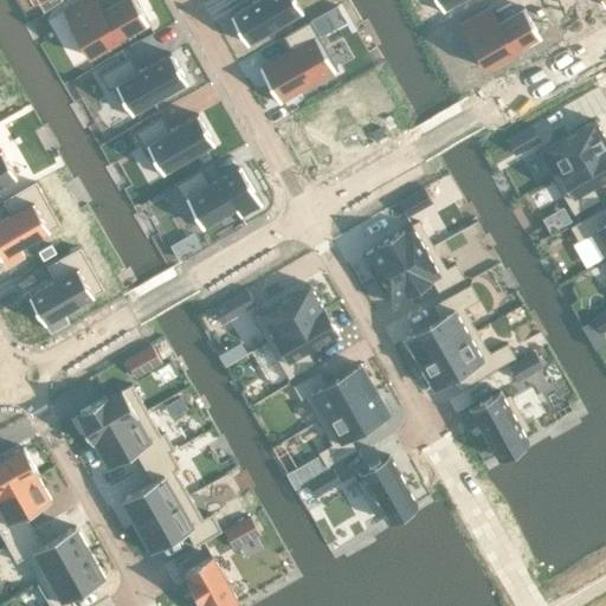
[(95,0),(84,0),(63,13),(88,57),(148,23),(134,0),(117,0),(101,10),(95,0)]
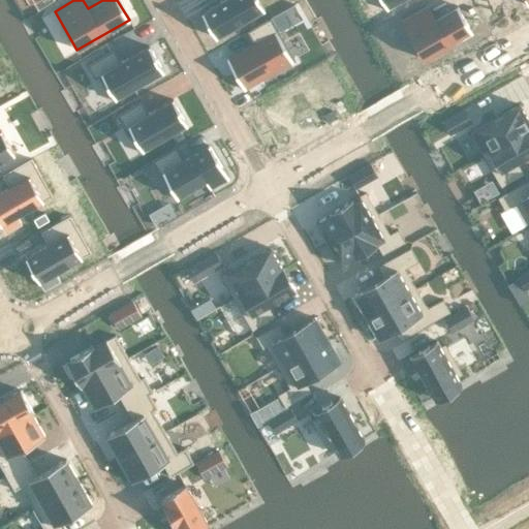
[(221,0),(200,12),(215,37),(263,9),(257,0),(221,0)]
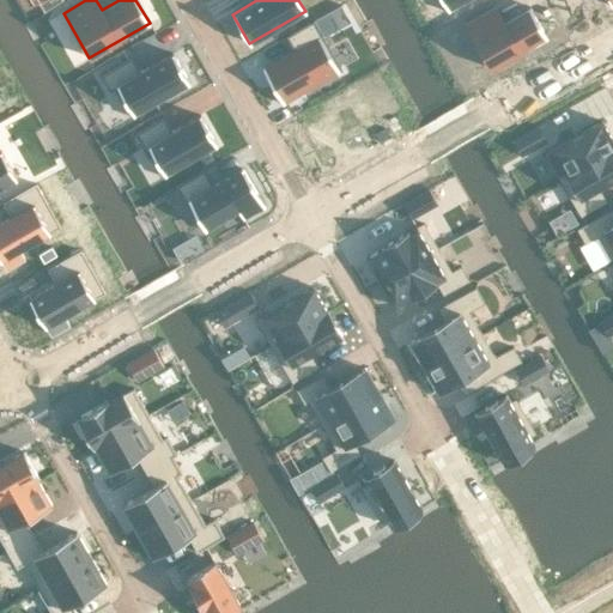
[(437,0),(443,11),(461,0),(437,0)]
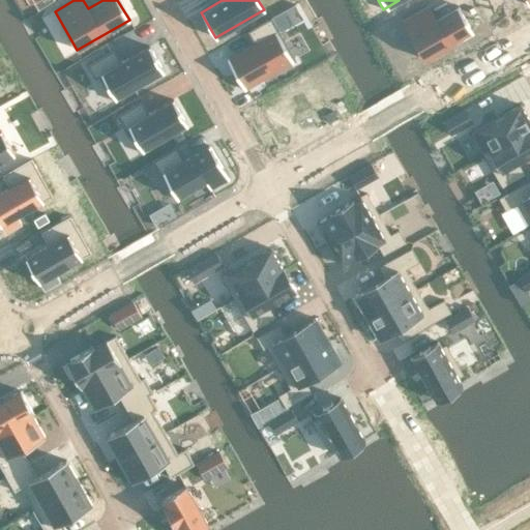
[(428,5),(402,21),(423,59),(472,31),(458,5),(435,18),(428,5)]
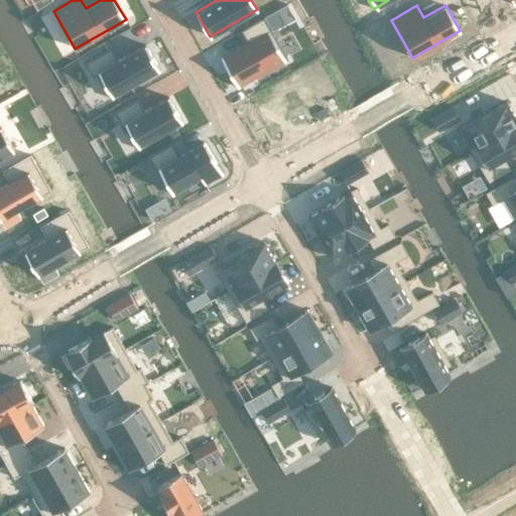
[(247,42),(222,57),(239,87),(287,58),(263,17),(240,30),(247,42)]
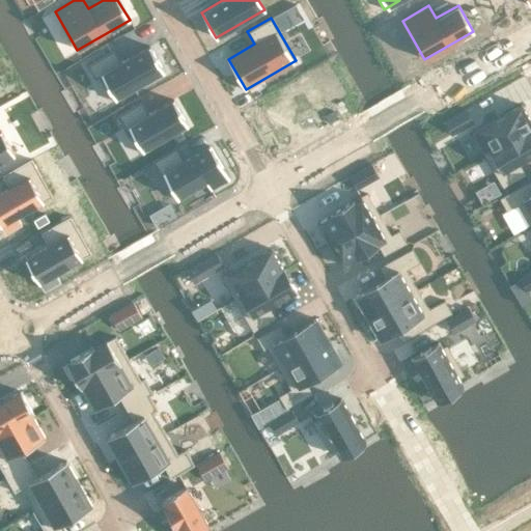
[(113,50),(86,65),(94,79),(98,77),(111,101),(164,71),(149,46),(120,62),(113,50)]
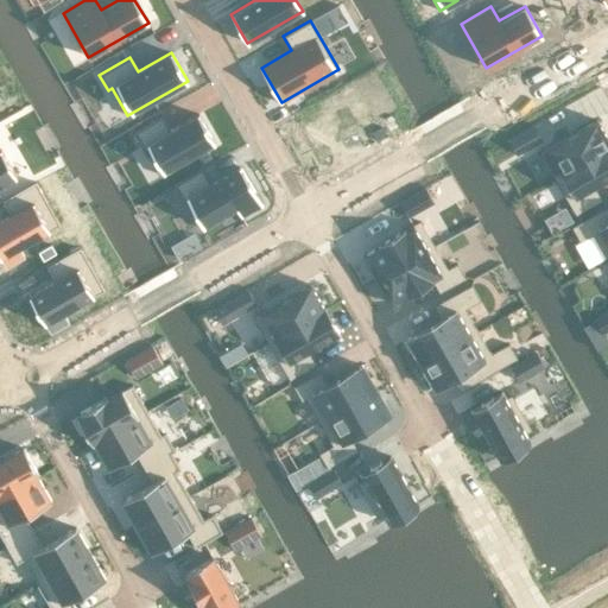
[(277,130),(304,169),(328,151),(302,113),(277,130)]
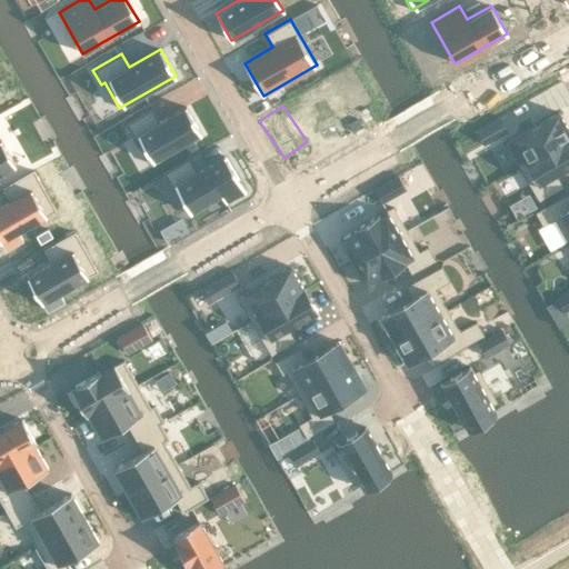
[(151,109),(126,123),(149,163),(200,133),(186,107),(159,122),(151,109)]
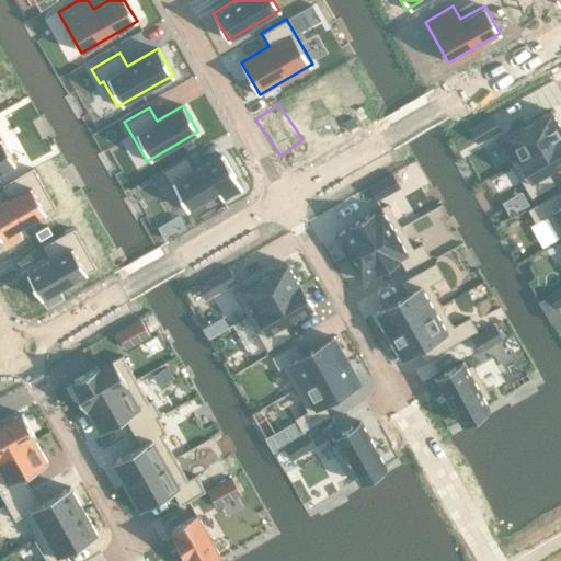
[(519,128),(497,140),(511,163),(560,134),(560,129),(550,111),(533,121),(523,126),(519,128)]
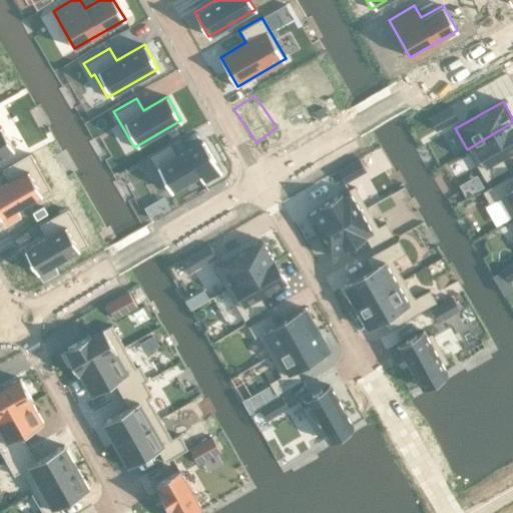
[(450,106),(428,118),(435,130),(457,117),(450,106)]
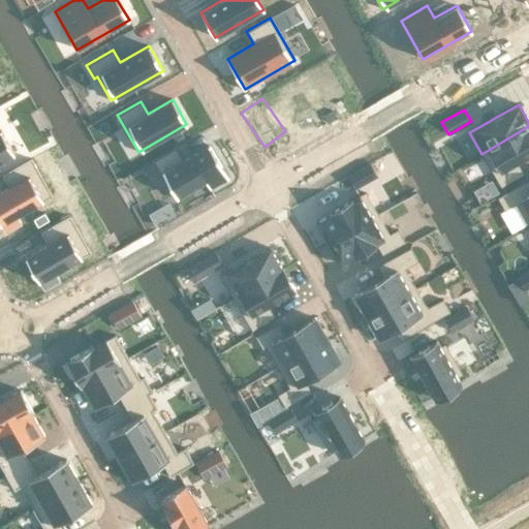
[(528,126),(481,154),(500,187),(523,174),(517,163),(528,155),(528,126)]
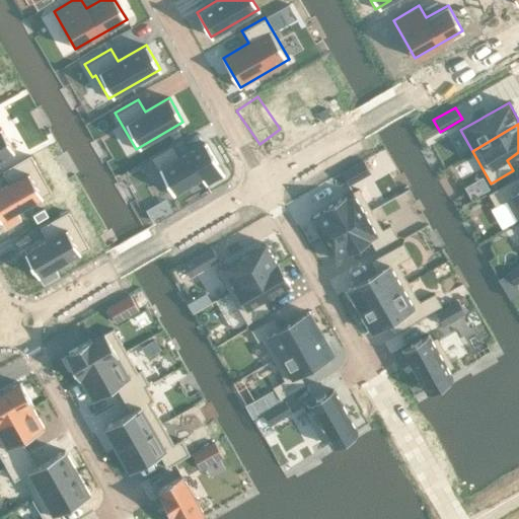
[(0,127),(0,158),(13,151),(0,127)]
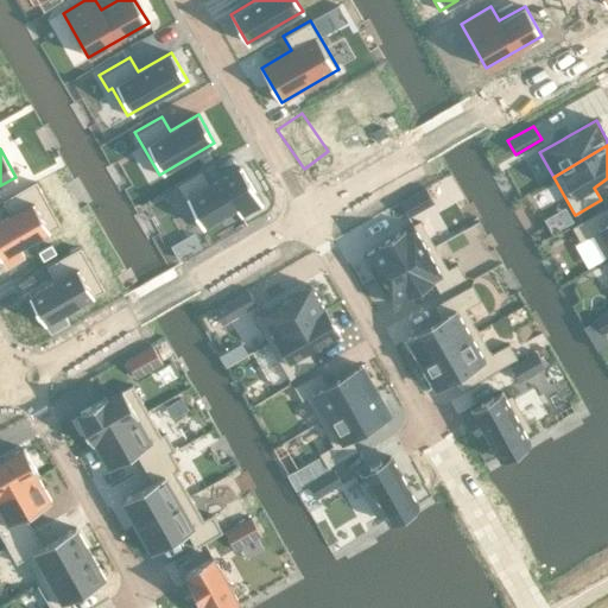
[(201,169),(175,184),(200,228),(235,207),(241,216),(261,204),(253,190),(239,166),(209,183),(201,169)]
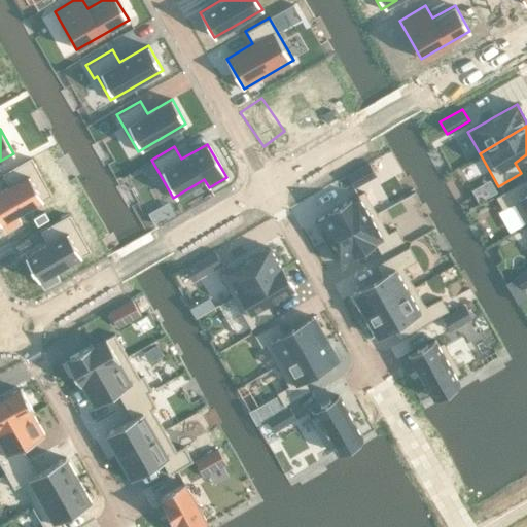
[(8,186),(0,191),(0,223),(4,231),(20,221),(15,214),(51,195),(30,159),(2,175),(8,186)]
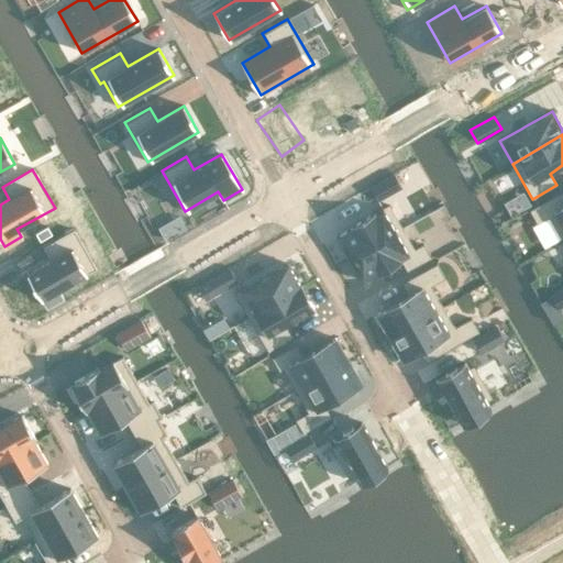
[(394,174),(370,187),(377,200),(401,187),(394,174)]
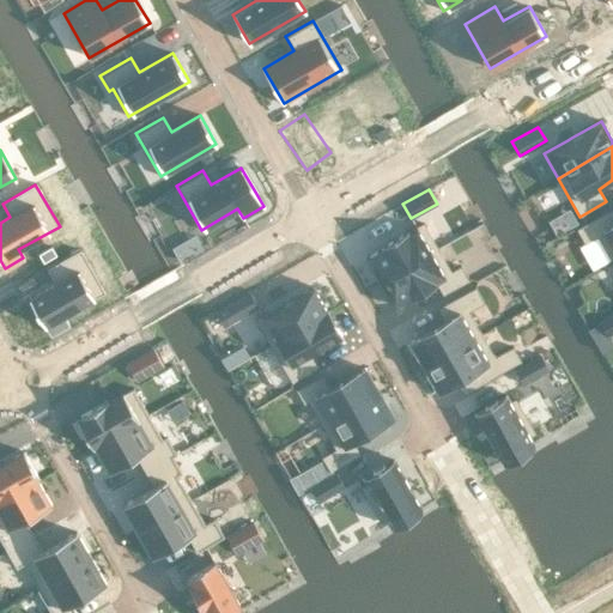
[(612,213),(611,210),(576,229),(584,243),(596,236),(610,260),(612,258),(612,213)]
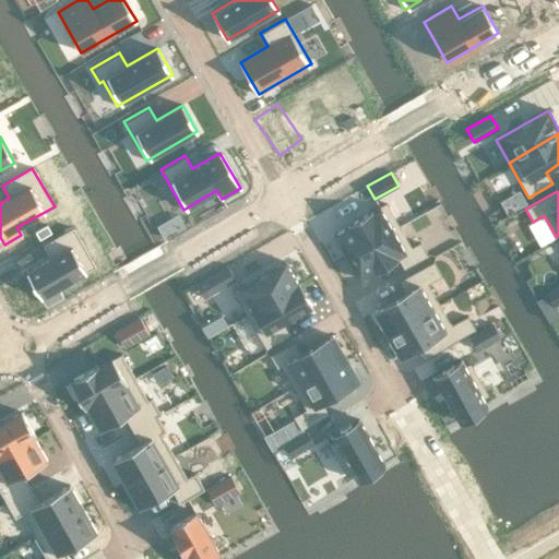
[(504,195),(499,199),(507,212),(512,209),(504,195)]
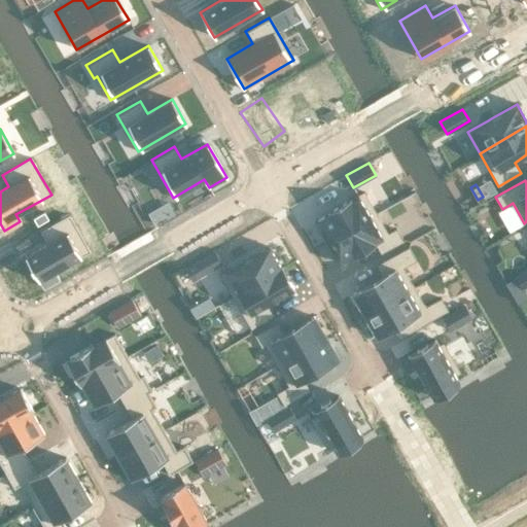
[(328,212),(314,220),(326,242),(376,213),(363,191),(350,200),(328,212)]
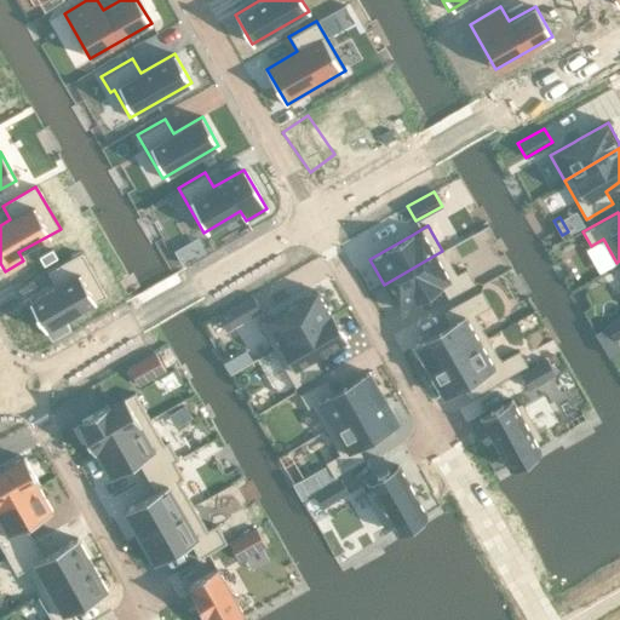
[(51,250),(39,257),(44,265),(56,258),(51,250)]
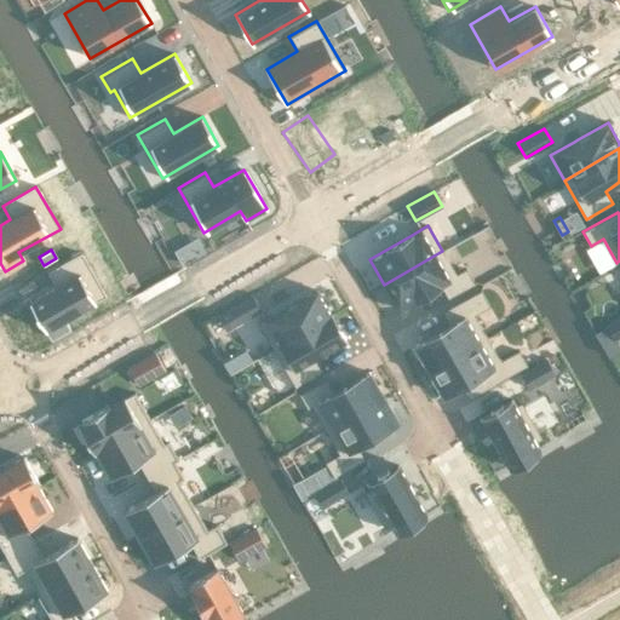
[(442,251),(384,285),(399,310),(415,300),(441,286),(448,299),(474,283),(465,269),(455,274),(442,251)]
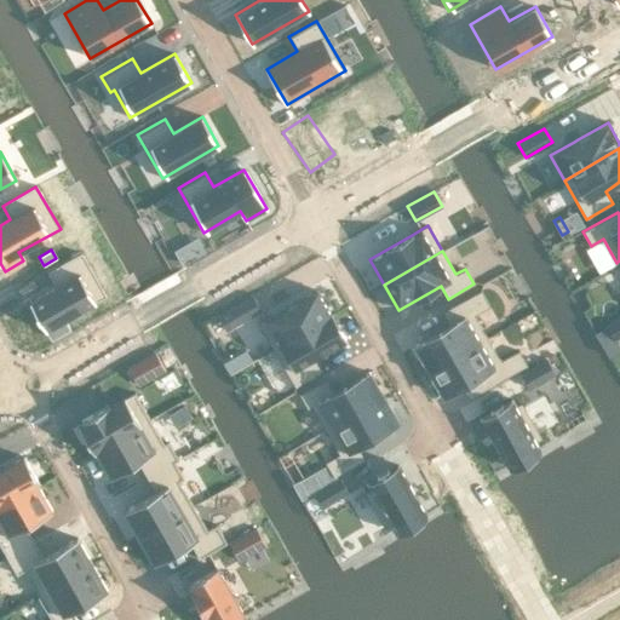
[(56,286),(29,302),(50,338),(69,328),(64,320),(105,296),(81,253),(47,273),(56,286)]
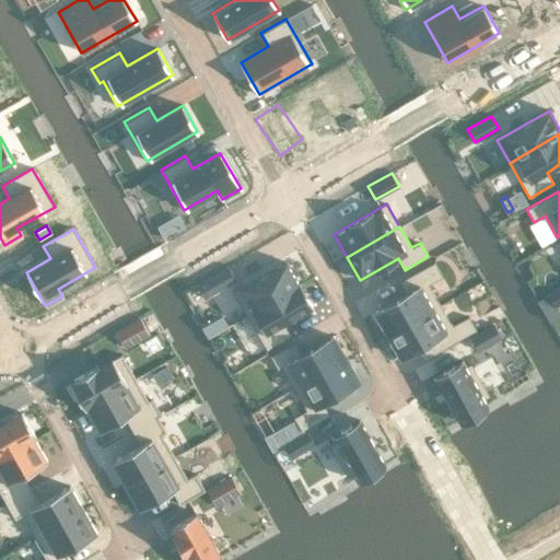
[(254,280),(233,292),(246,315),(299,284),(286,261),(268,272),(267,271),(258,277),(258,278),(254,280)]
